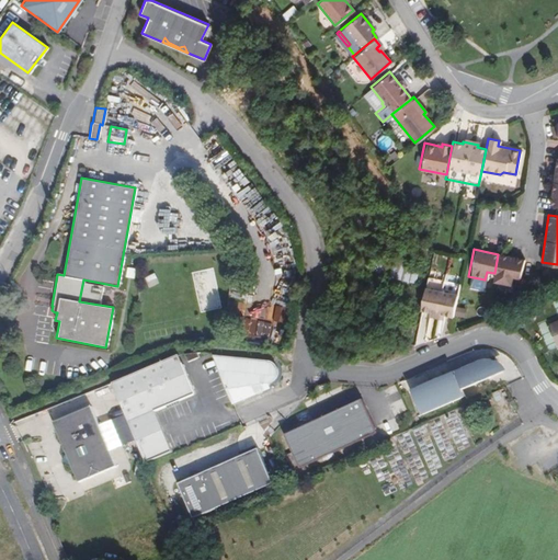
[(522,259),(498,254),(494,273),(492,281),(509,284),(510,276),(517,277),(522,259)]
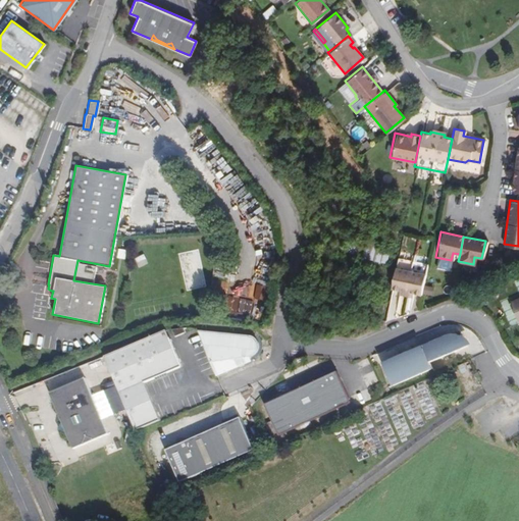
[(390,248),(351,238),(347,254),(385,262),(390,248)]
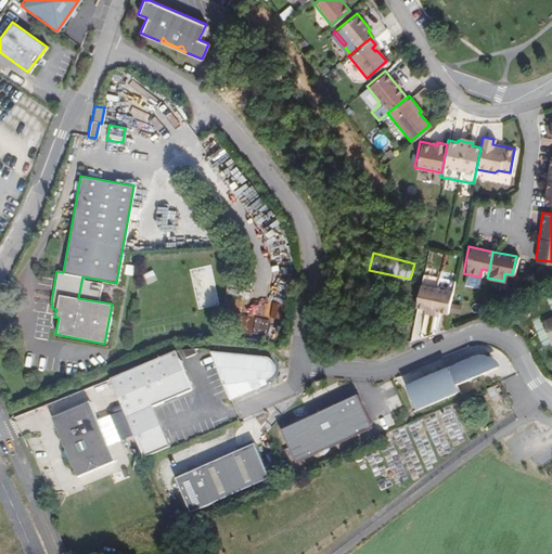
[(208,266),(187,270),(195,307),(216,303),(208,266)]
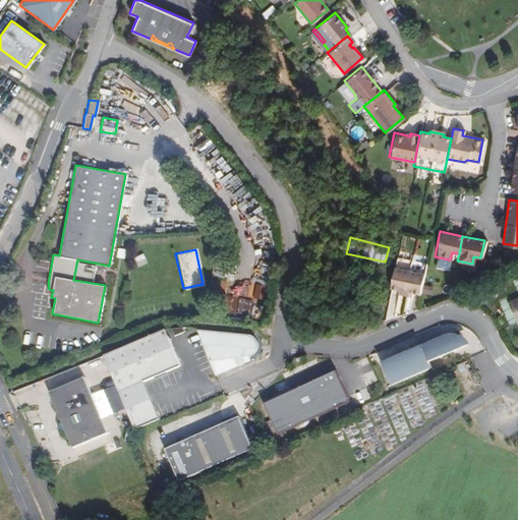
[(425,263),(395,256),(393,267),(389,287),(397,289),(397,291),(403,292),(410,293),(411,292),(419,293),(423,274),(425,263)]
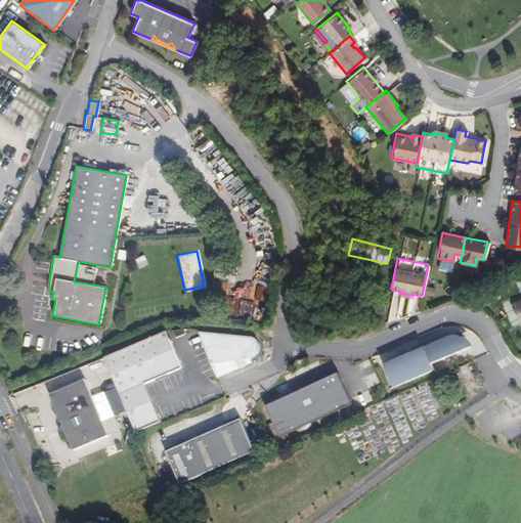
[(86,284),(88,273),(76,271),(74,281),(86,284)]
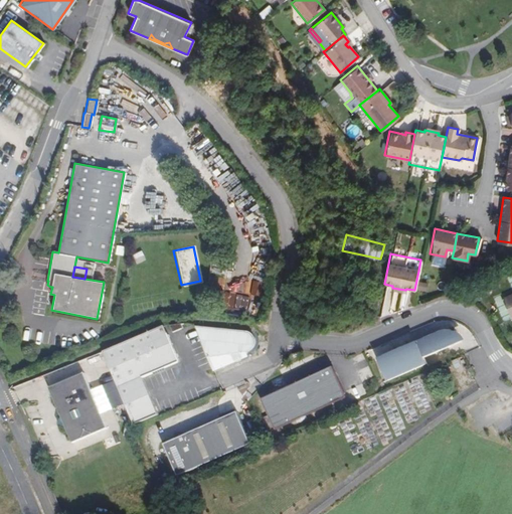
[(229,285),(230,271),(210,269),(209,284),(229,285)]
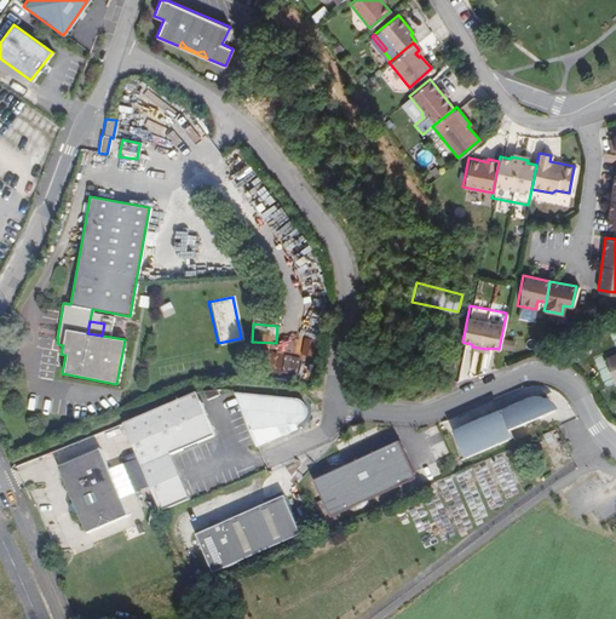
[(310,378),(316,338),(300,336),(297,354),(268,349),(264,371),(310,378)]
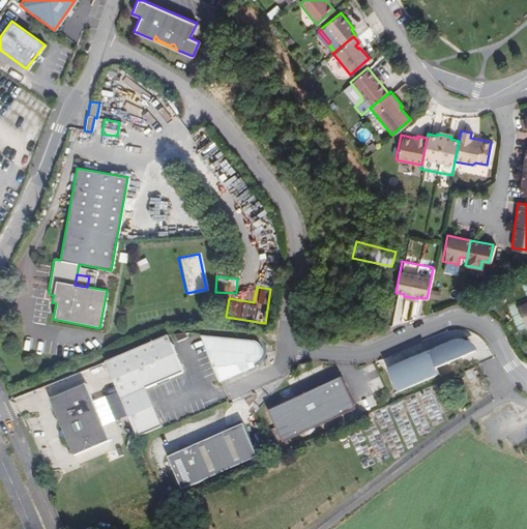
[(526,300),(516,305),(525,327),(526,326),(526,300)]
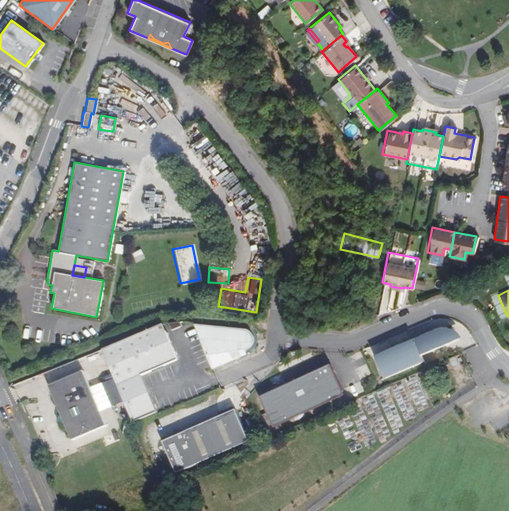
[(179,325),(177,321),(165,323),(169,330),(179,325)]
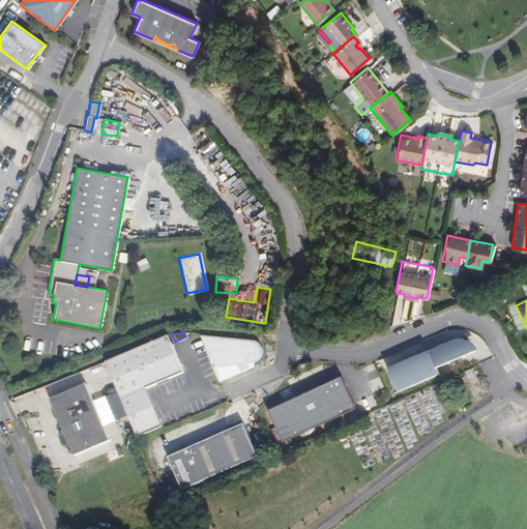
[(260,354),(260,352),(260,350),(260,348),(260,347),(259,346),(259,345),(257,344),(256,342),(255,342),(253,341),(251,340),(249,340),(198,334),(212,368),(223,369),(227,378),(254,366),(252,361),(253,361),(254,360),(256,359),(257,359),(258,357),(259,356),(259,355),(260,354)]
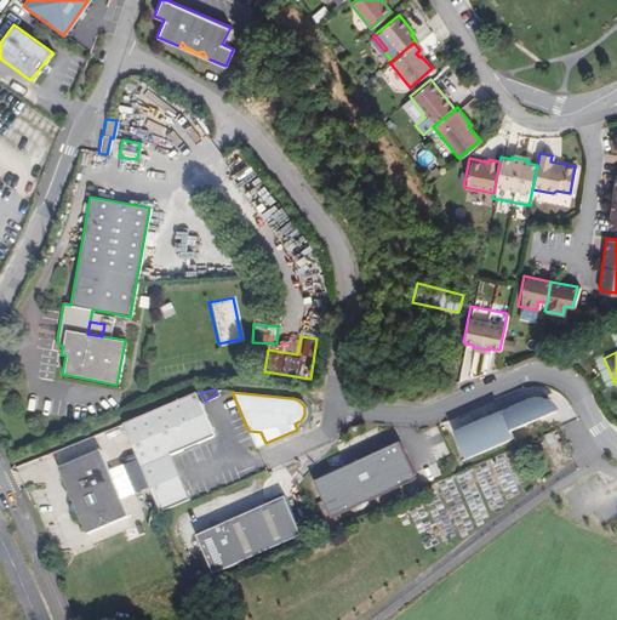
[(200,402),(196,393),(189,396),(193,405),(200,402)]
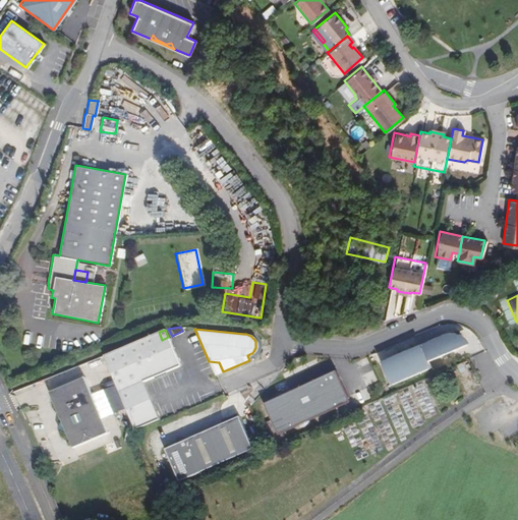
[(167,371),(176,367),(178,361),(173,348),(174,348),(170,338),(169,339),(168,337),(162,340),(159,332),(103,355),(132,428),(158,418),(144,381),(154,377),(153,376),(166,369),(167,371)]
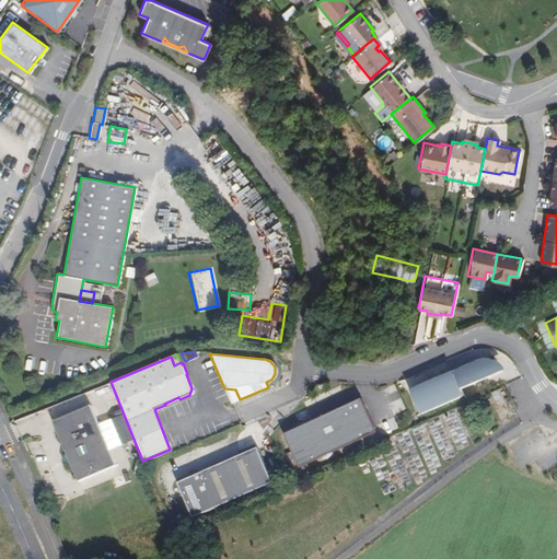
[(475,359),(408,388),(410,394),(407,396),(415,414),(462,394),(459,387),(488,374),(487,371),(497,367),(494,359),(491,359),(490,358),(488,358),(487,358),(485,357),(484,357),(482,358),(480,358),(478,358),(477,358),(475,359)]
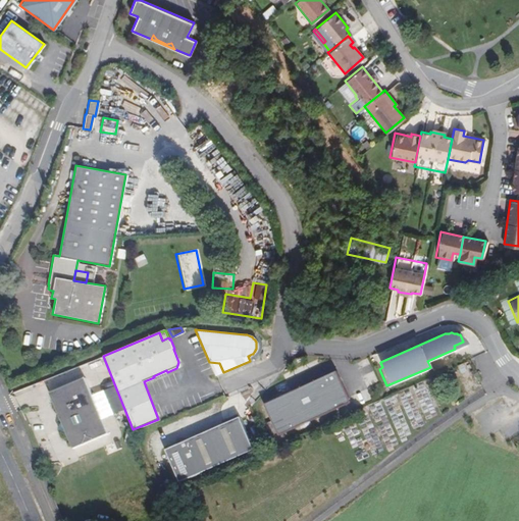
[(223,372),(219,363),(209,362),(214,376),(223,372)]
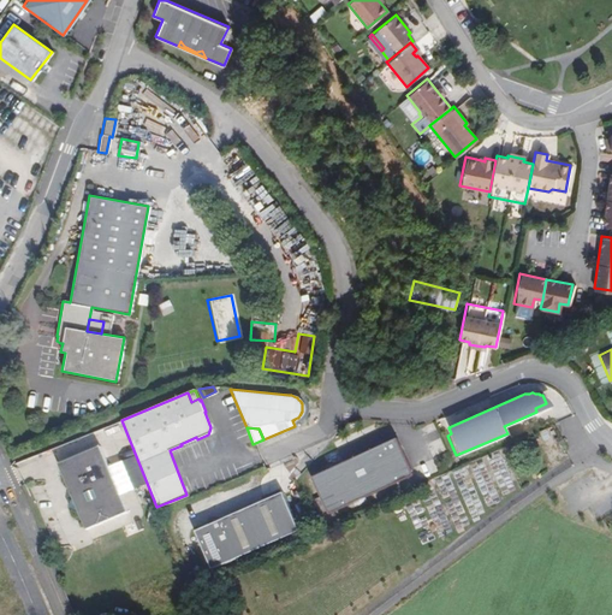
[(394,441),(312,477),(326,512),(410,475),(394,441)]
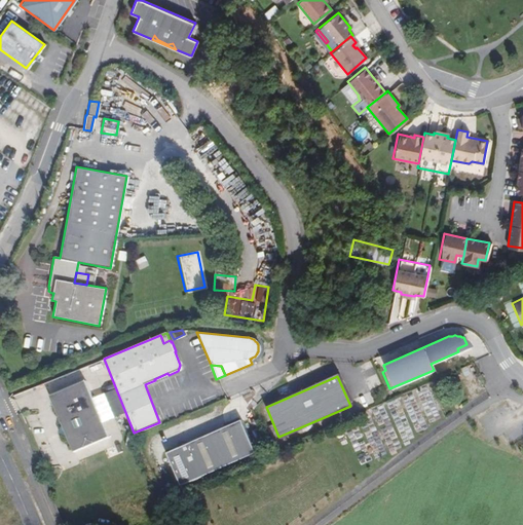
[(107,437),(83,380),(47,396),(72,451),(107,437)]
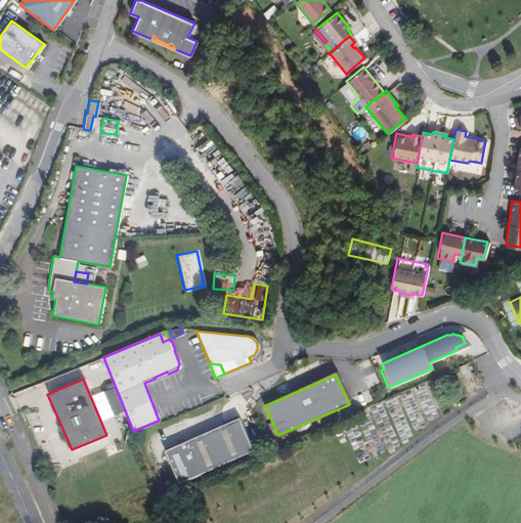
[(178,484),(253,451),(239,418),(164,450),(178,484)]
